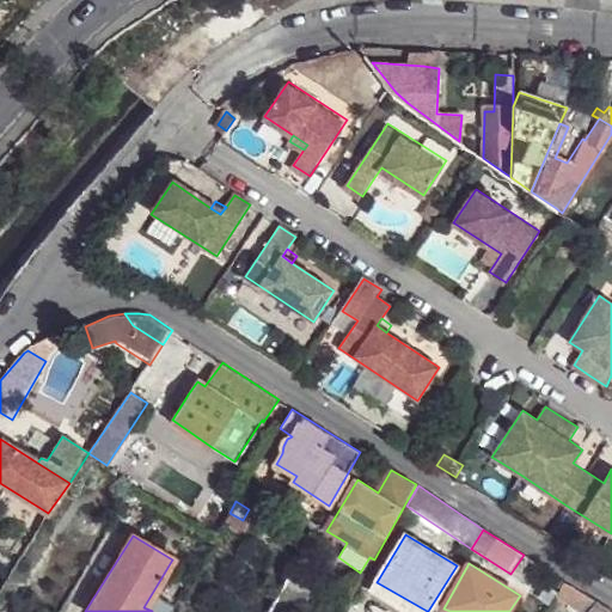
[(288,577),(268,611),(300,611),(312,592),(288,577)]
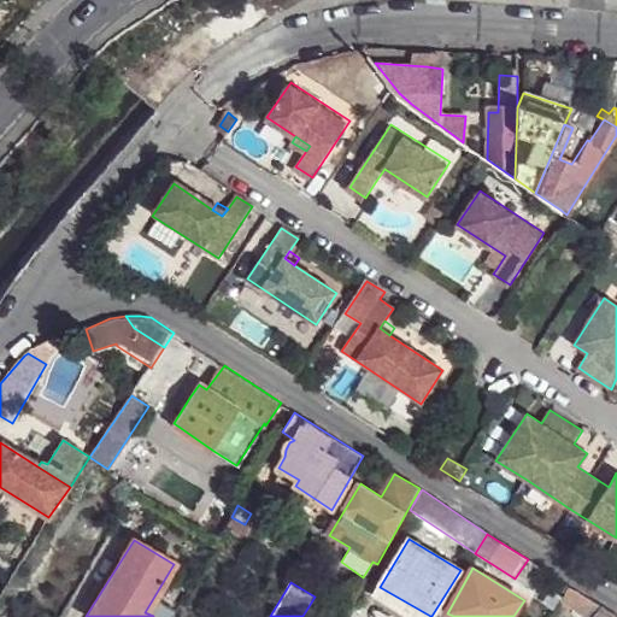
[(616,616),(616,615),(571,587),(562,601),(583,616),(616,616)]
